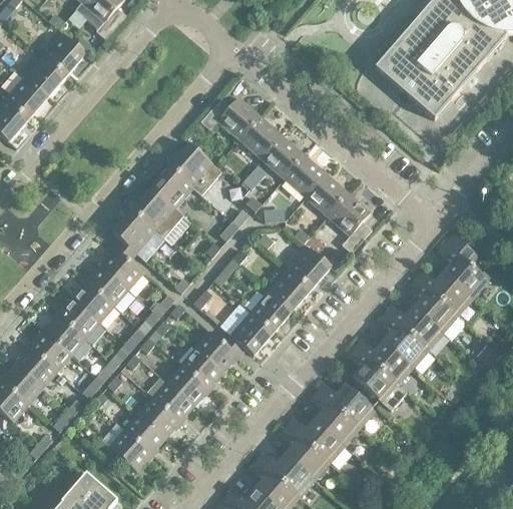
[(14,8),(21,0),(10,0),(8,2),(14,8)]
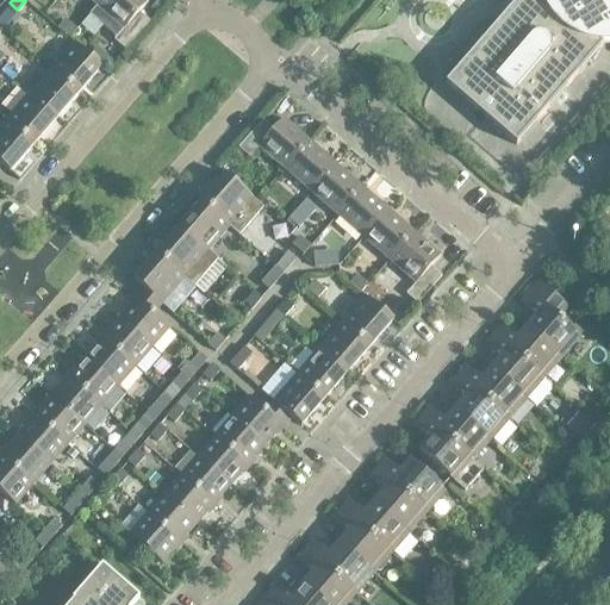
[(149,18),(138,10),(145,0),(99,0),(97,2),(89,12),(116,35),(114,37),(125,47),(149,18)]
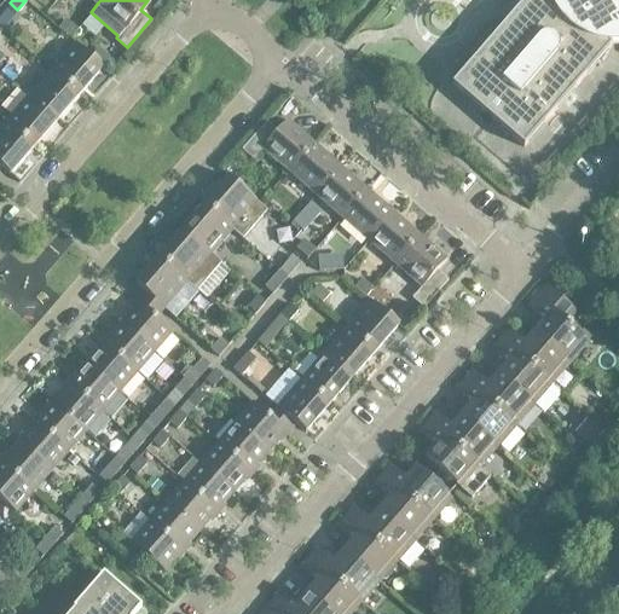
[(522,0),(451,82),(524,144),(611,42),(608,41),(609,40),(617,40),(618,39),(618,0),(522,0)]
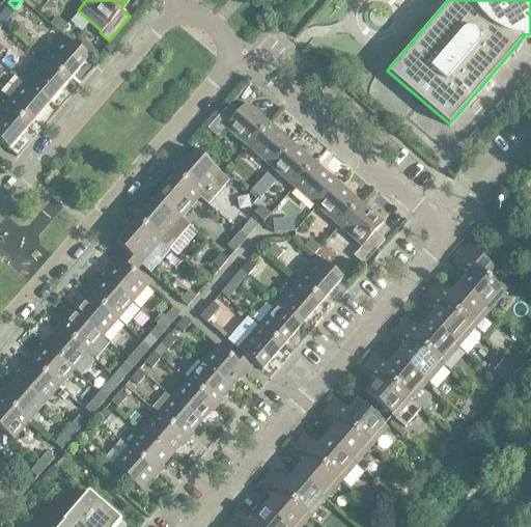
[(56,15),(50,22),(60,30),(66,23),(56,15)]
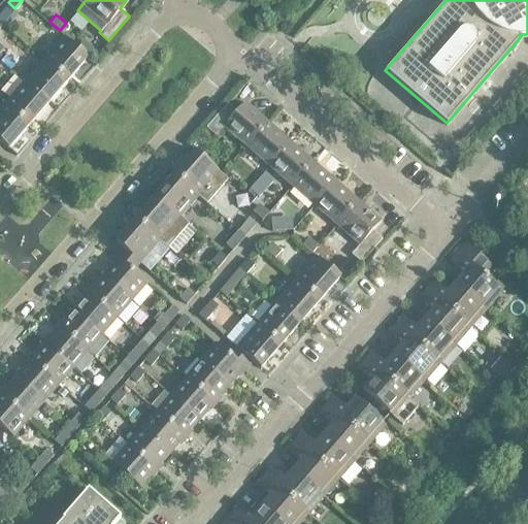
[(88,55),(64,34),(44,57),(68,77),(88,55)]
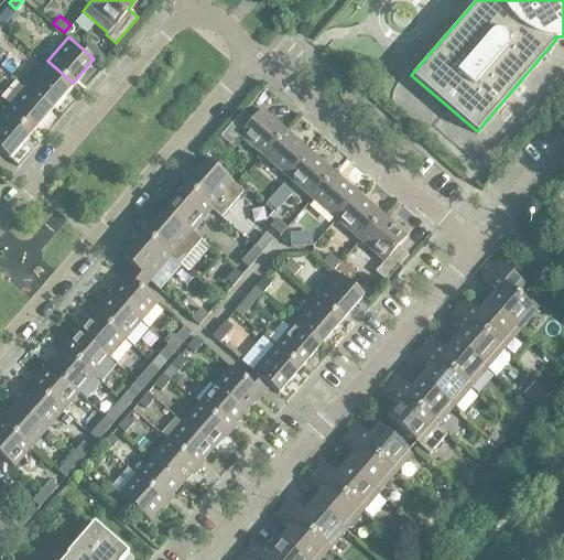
[(25,85),(52,107),(73,83),(47,61),(25,85)]
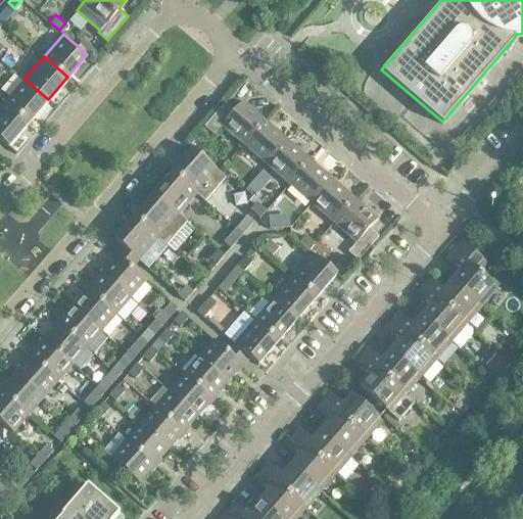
[(29,122),(48,99),(24,79),(4,101),(29,122)]
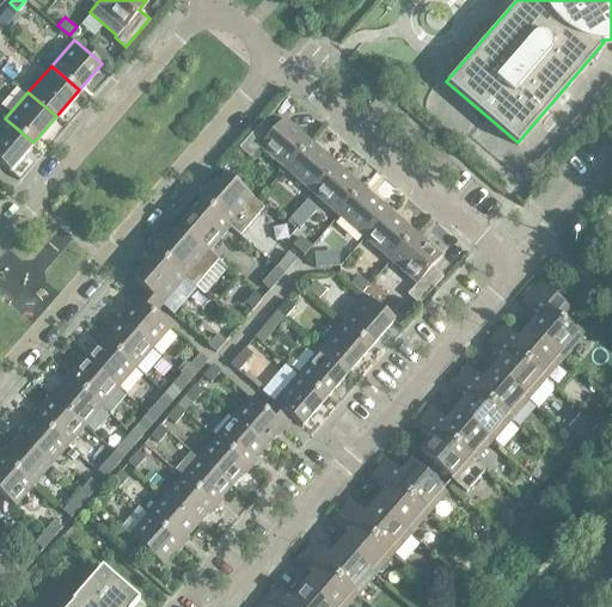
[(310,139),(283,116),(274,127),(263,117),(239,145),(250,155),(259,145),(286,167),(310,139)]
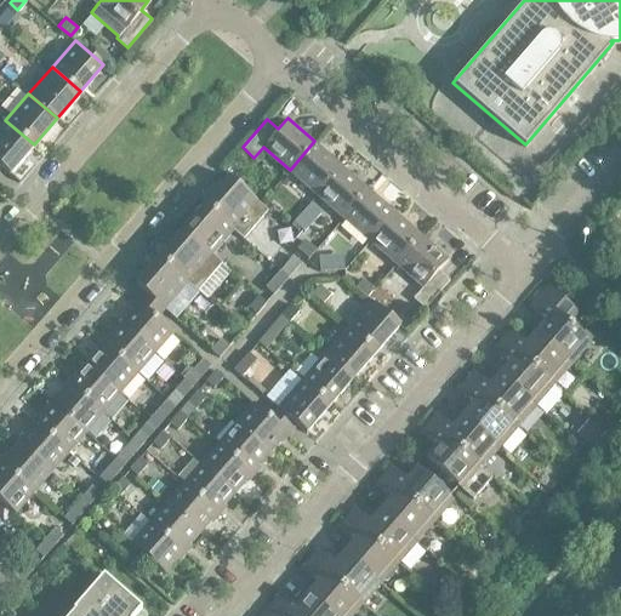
[(0,125),(0,163),(10,172),(34,144),(5,120),(0,125)]
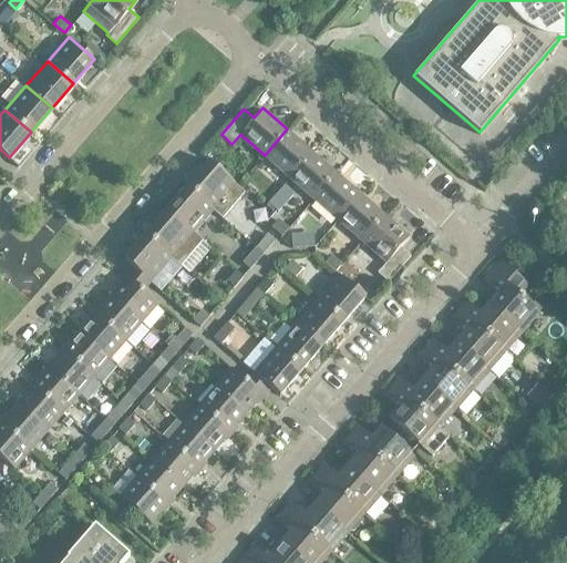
[(287,129),(265,155),(289,176),(311,150),(287,129)]
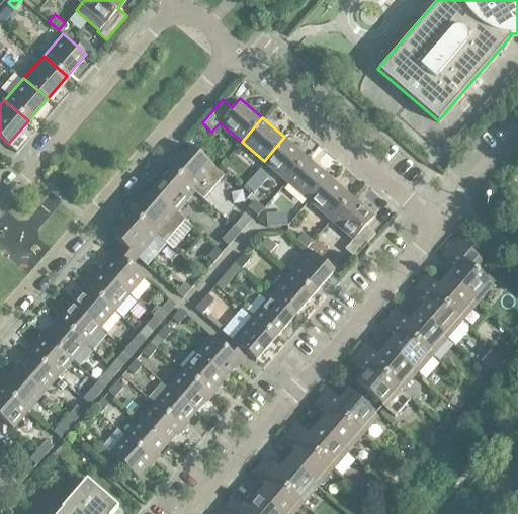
[(264,161),(286,180),(307,156),(284,137),(264,161)]
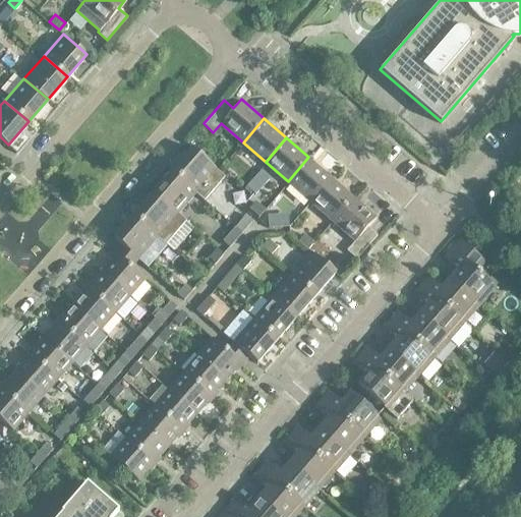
[(195,191),(204,198),(225,174),(192,147),(172,170),(195,191)]
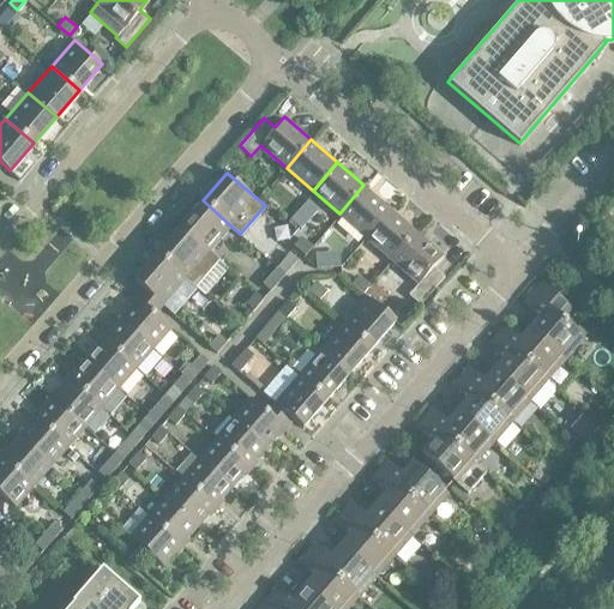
[(339,213),(366,236),(390,209),(363,185),(339,213)]
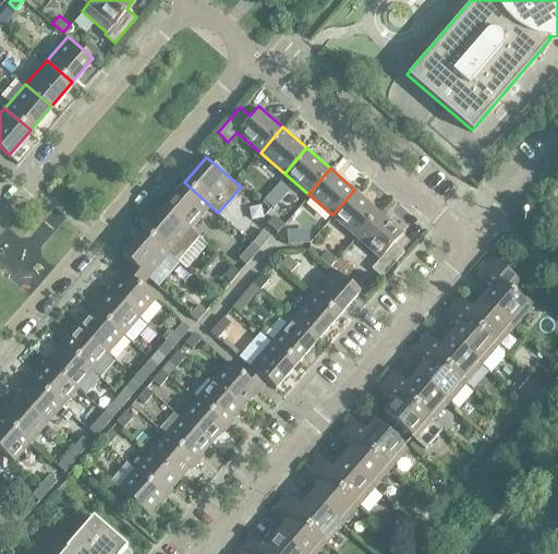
[(246,179),(241,187),(247,192),(254,185),(246,179)]
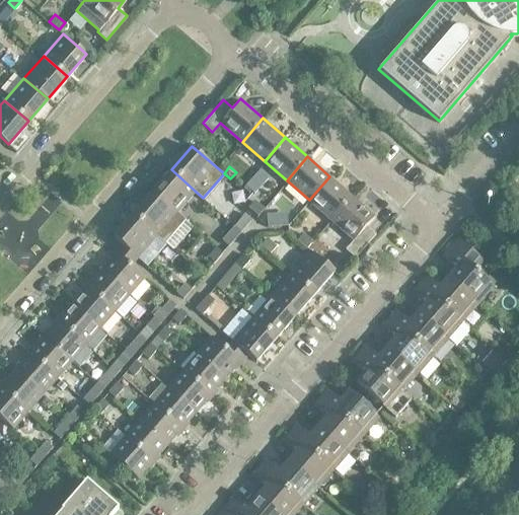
[(268,175),(258,168),(243,185),(252,192),(268,175)]
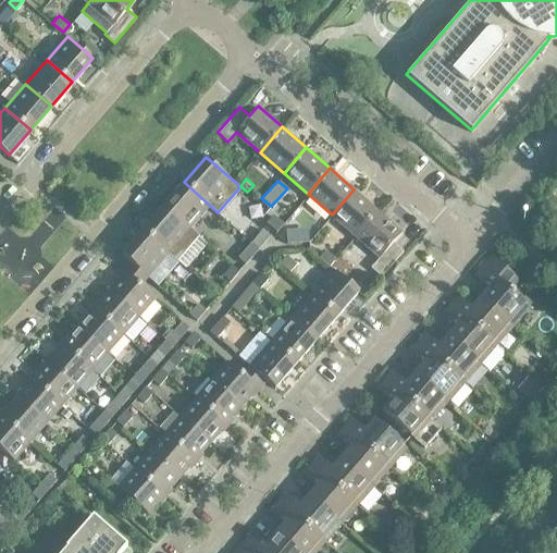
[(209,205),(184,182),(164,204),(190,225),(209,205)]
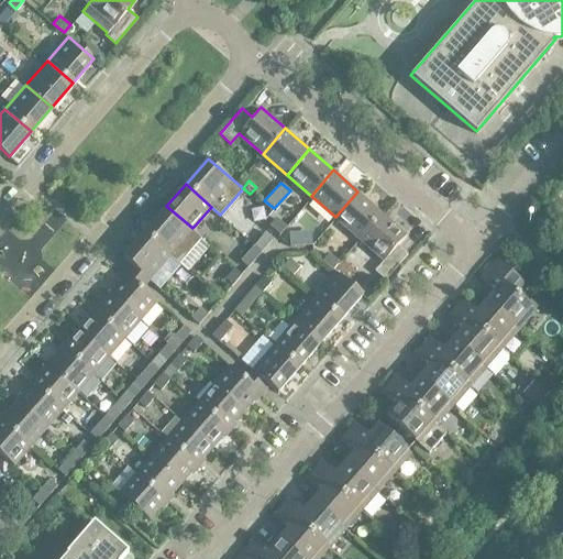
[(335,217),(360,238),(382,212),(357,192),(335,217)]
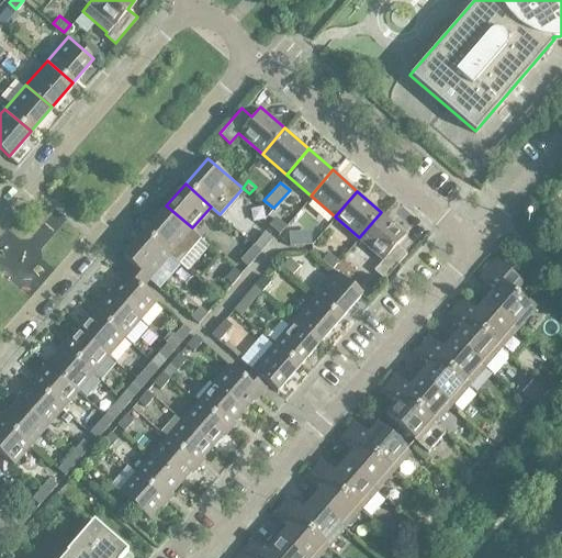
[(169,254),(178,261),(201,236),(192,227),(166,205),(144,232),(169,254)]
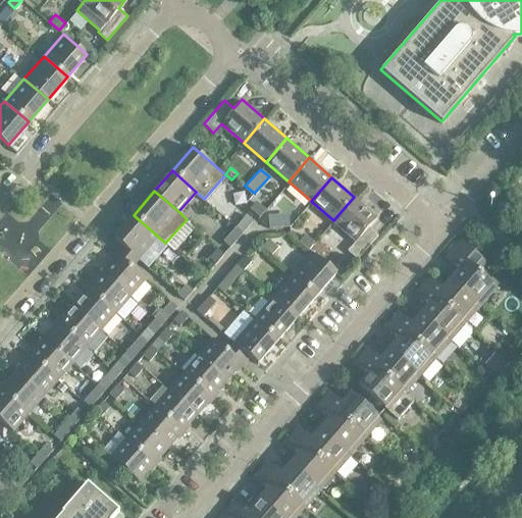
[(354,197),(333,220),(356,240),(348,249),(357,257),(378,234),(368,225),(376,216),(354,197)]
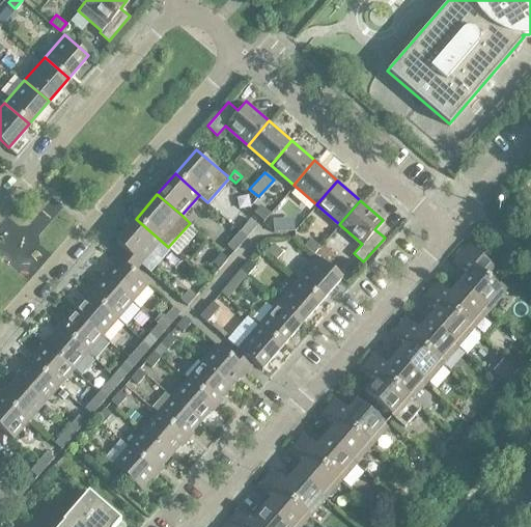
[(270,212),(259,203),(253,211),(263,219),(270,212)]
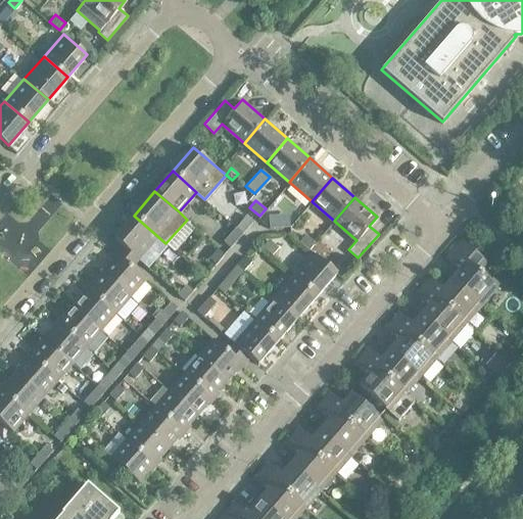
[(247,214),(236,226),(242,232),(253,219),(247,214)]
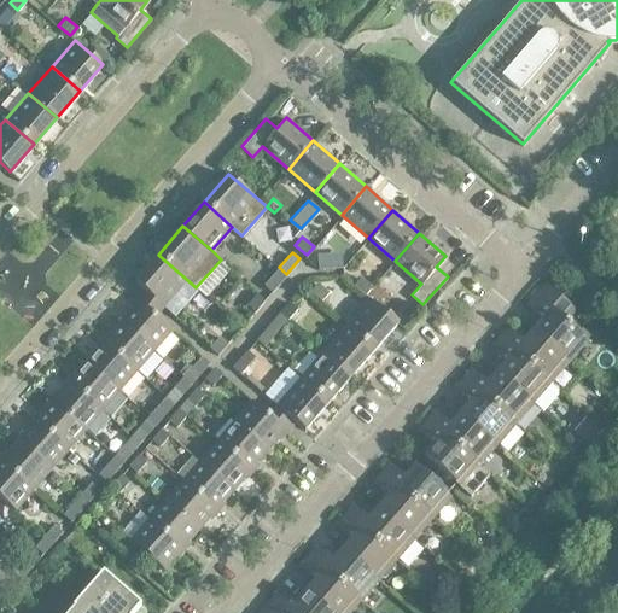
[(383,278),(390,269),(369,252),(362,261),(383,278)]
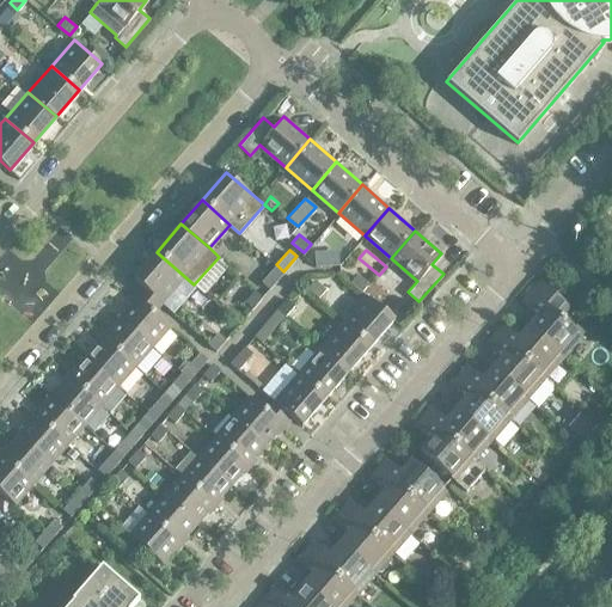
[(134,277),(145,287),(161,302),(184,276),(157,252),(134,277)]
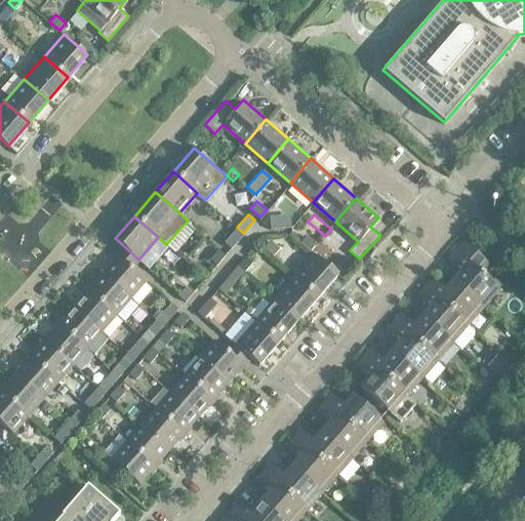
[(233,232),(225,241),(231,246),(239,237),(233,232)]
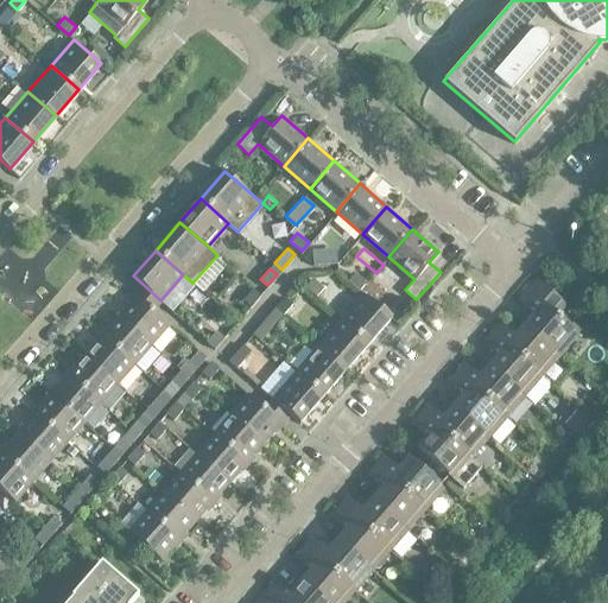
[(349,279),(360,289),(367,280),(356,271),(349,279)]
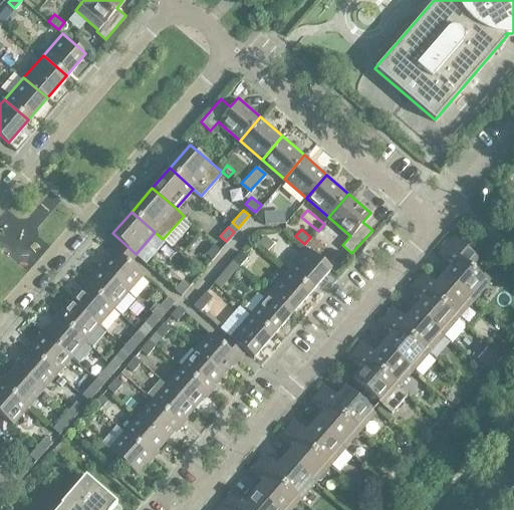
[(256,240),(267,248),(273,241),(263,232),(256,240)]
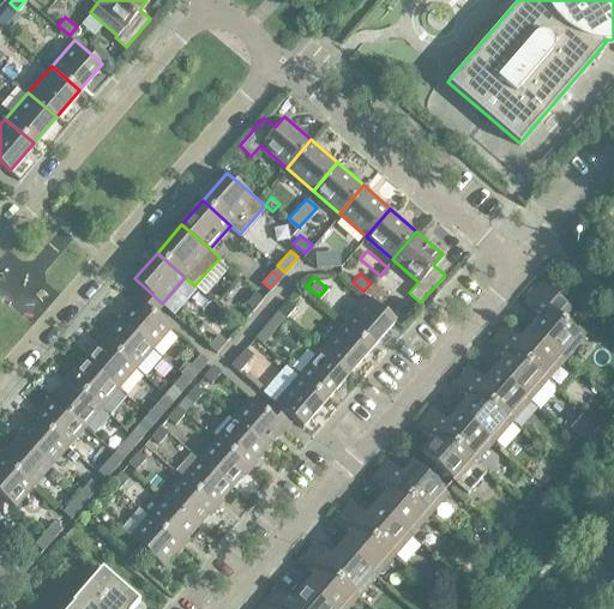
[(542,281),(524,301),(537,313),(540,314),(529,326),(565,357),(584,336),(588,331),(578,324),(575,327),(561,317),(565,313),(571,305),(542,281)]
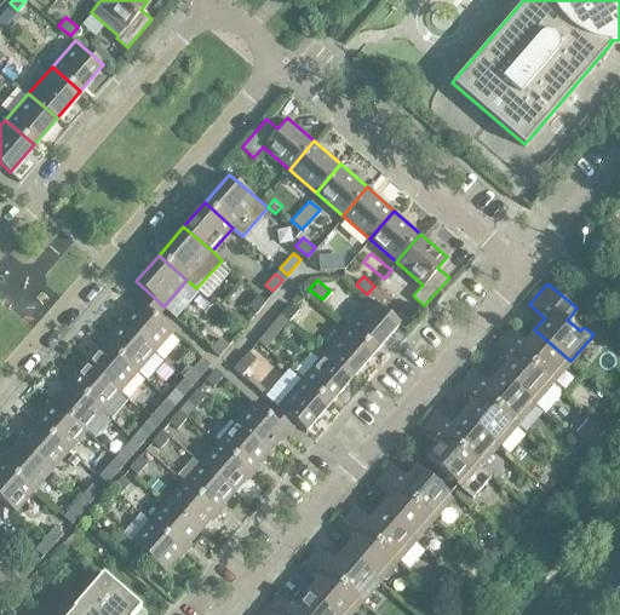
[(138,300),(121,320),(155,350),(172,329),(156,315),(164,306),(147,291),(138,300)]
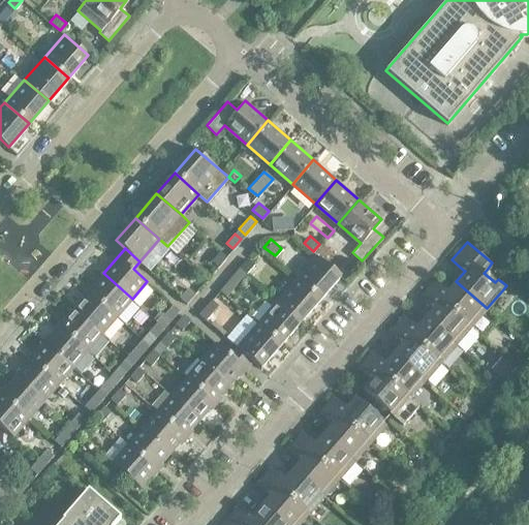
[(218,266),(226,255),(219,249),(211,259),(218,266)]
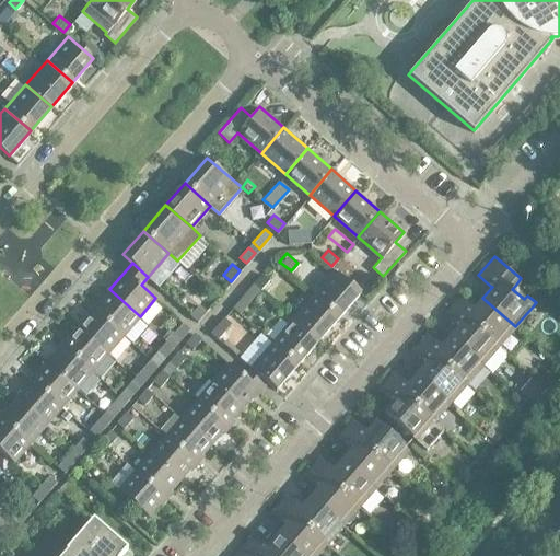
[(265,269),(255,280),(265,289),(275,278),(265,269)]
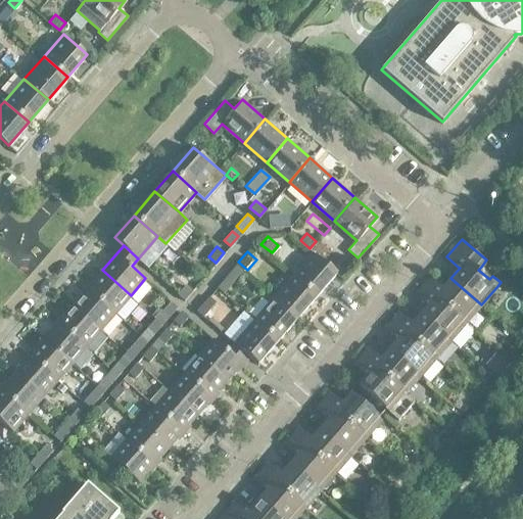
[(313,251),(292,274),(317,295),(337,272),(313,251)]
